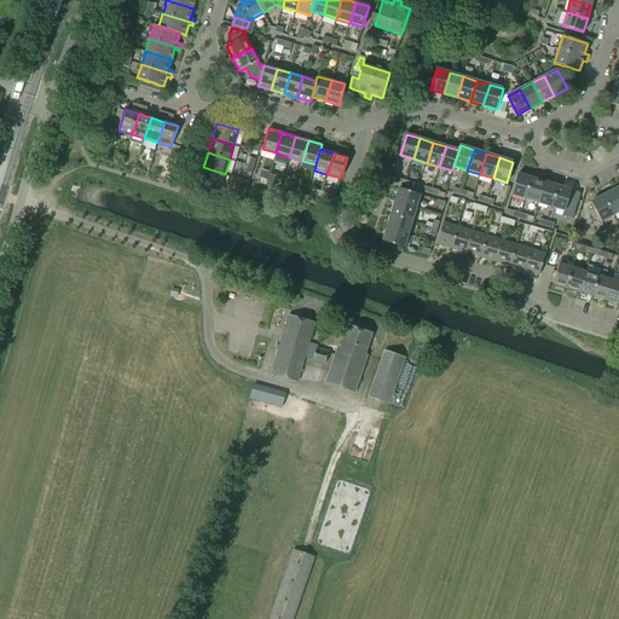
[(221,189),(225,174),(203,167),(200,183),(221,189)]
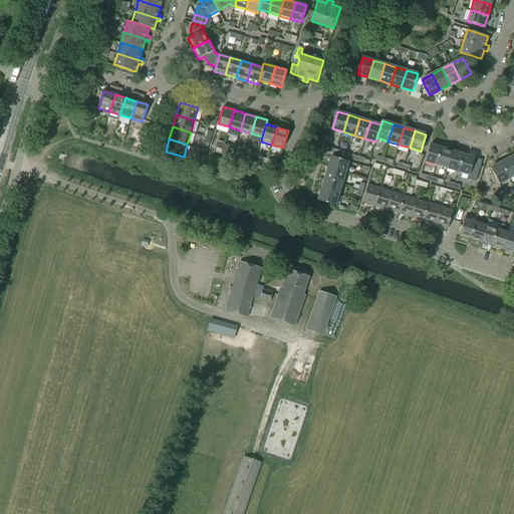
[(218,142),(216,148),(222,150),(224,143),(218,142)]
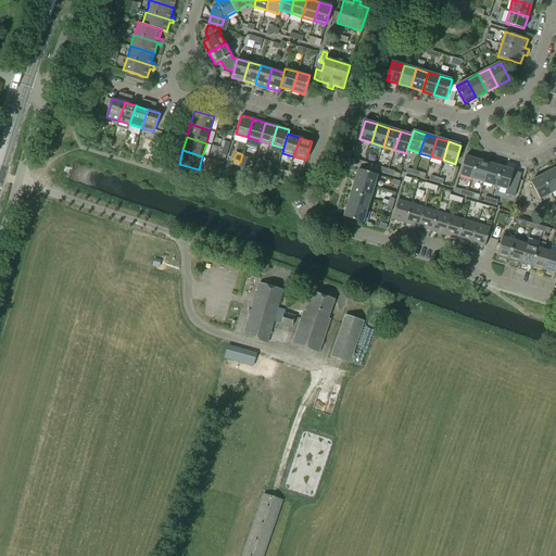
[(240,162),(239,166),(245,168),(249,156),(242,154),(240,162)]
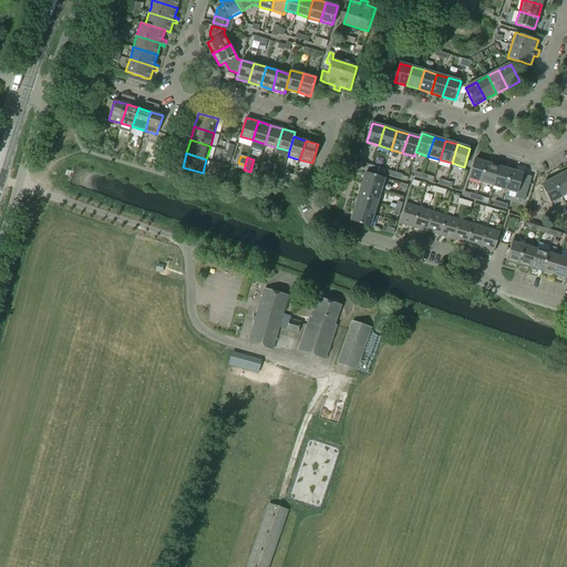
[(482,182),(487,163),(475,160),(470,178),(482,182)]
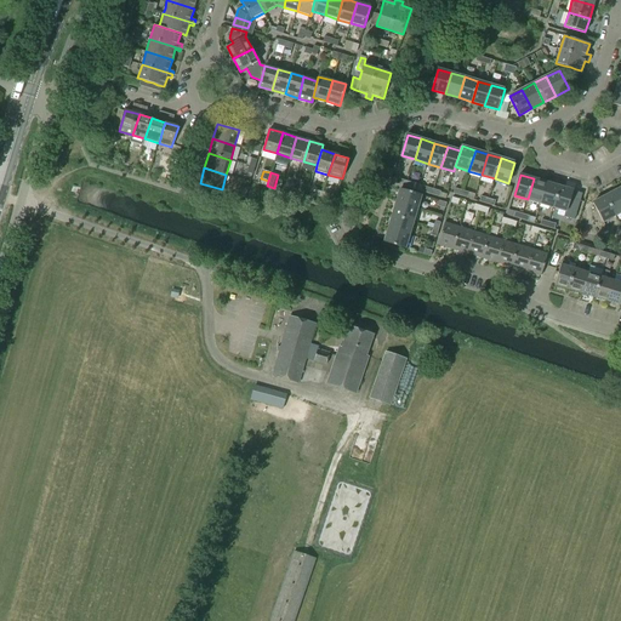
[(295,189),(298,180),(297,178),(296,183),(289,182),(286,187),(295,189)]
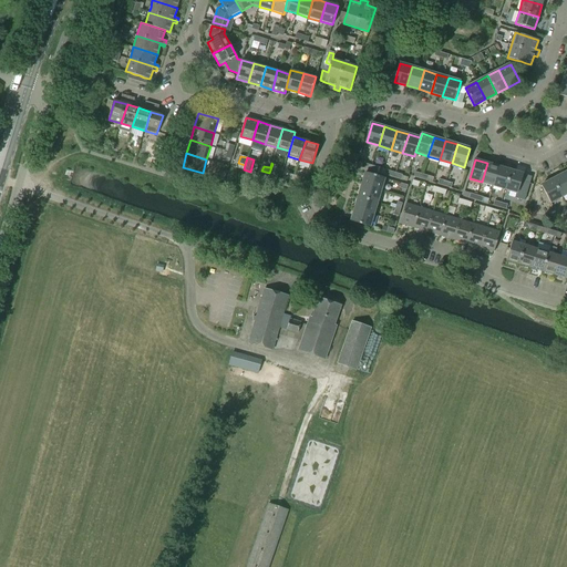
[(494,185),(500,166),(487,163),(482,182),(494,185)]
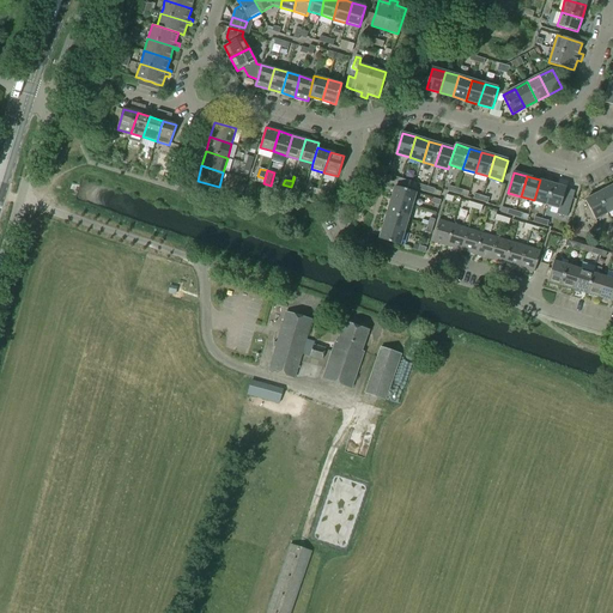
[(546,205),(552,184),(540,180),(534,200),(546,205)]
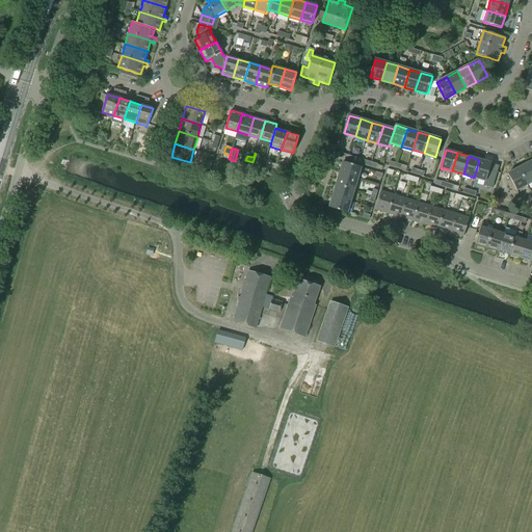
[(493,188),(497,171),(489,169),(491,163),(479,160),(474,178),(485,181),(484,185),(493,188)]
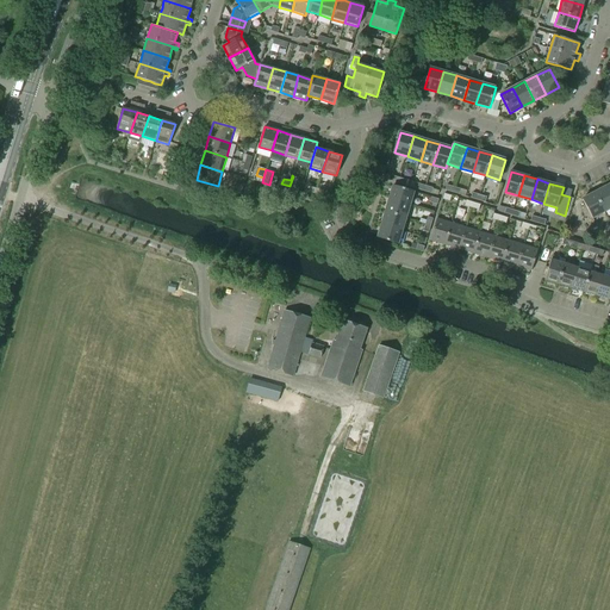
[(410,205),(414,192),(393,186),(390,199),(410,205)]
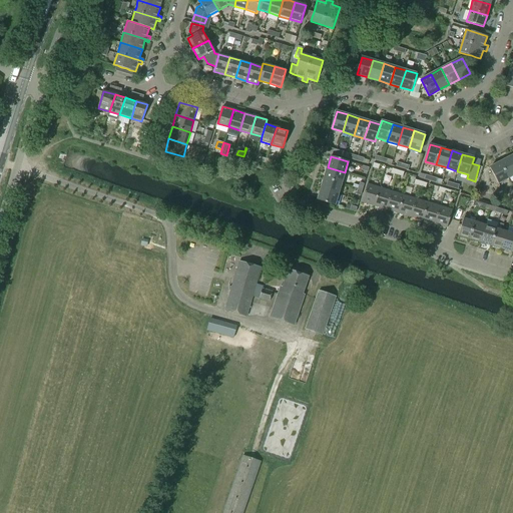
[(508,177),(512,174),(512,162),(510,156),(500,162),(508,177)]
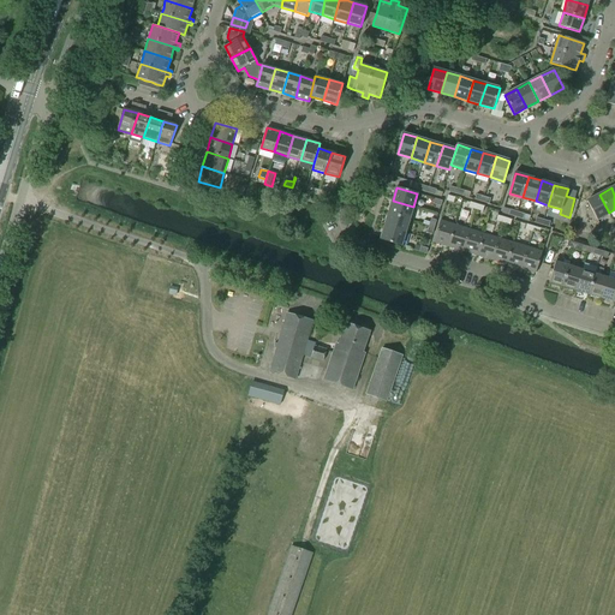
[(597,220),(609,213),(599,195),(586,201),(597,220)]
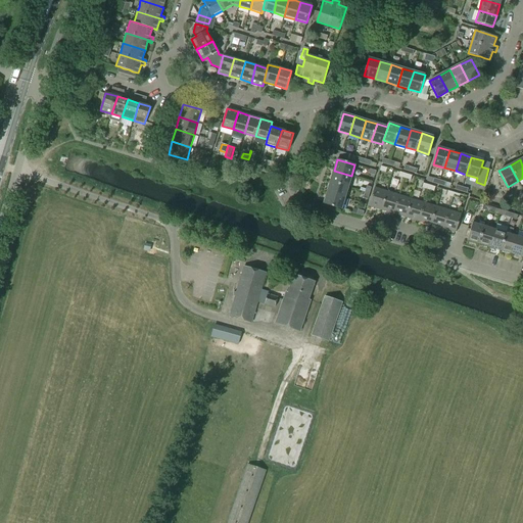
[(348,187),(351,176),(334,171),(331,182),(348,187)]
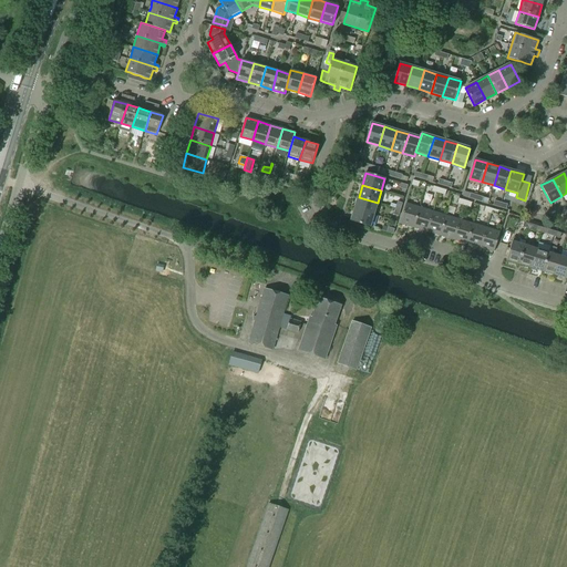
[(476,200),(477,195),(464,192),(463,196),(476,200)]
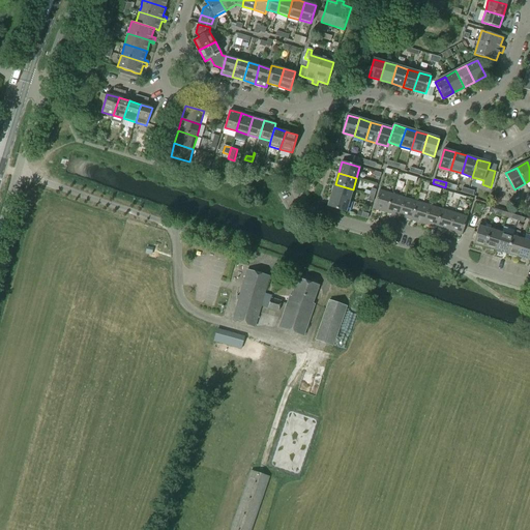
[(349,200),(353,189),(335,184),(331,195),(349,200)]
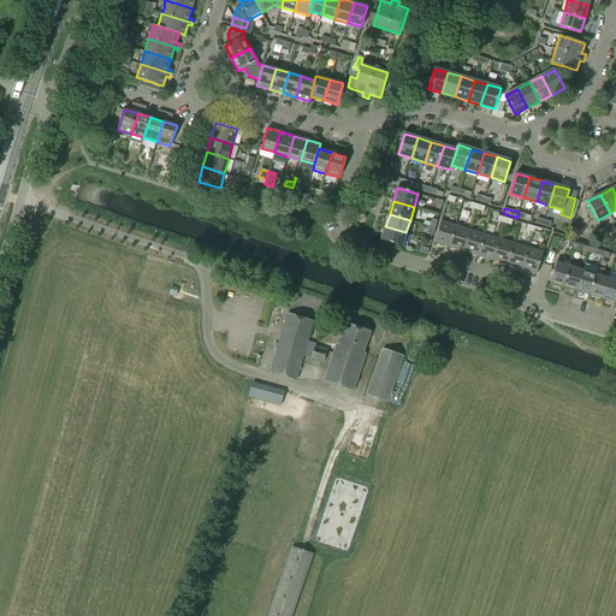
[(449,247),(456,225),(442,220),(434,242),(449,247)]
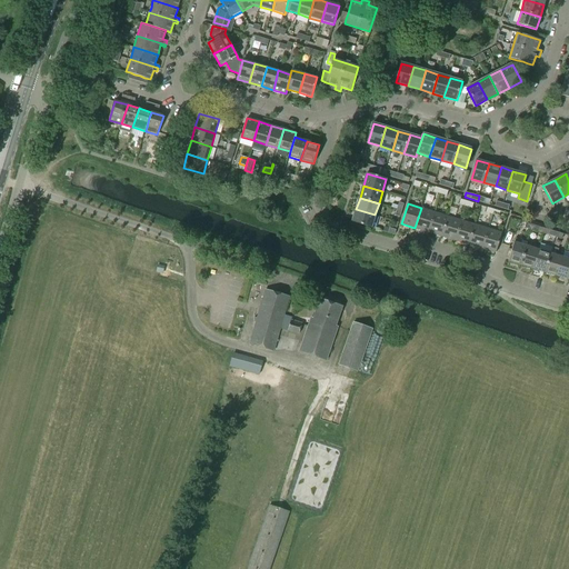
[(428,232),(435,212),(421,208),(415,228),(428,232)]
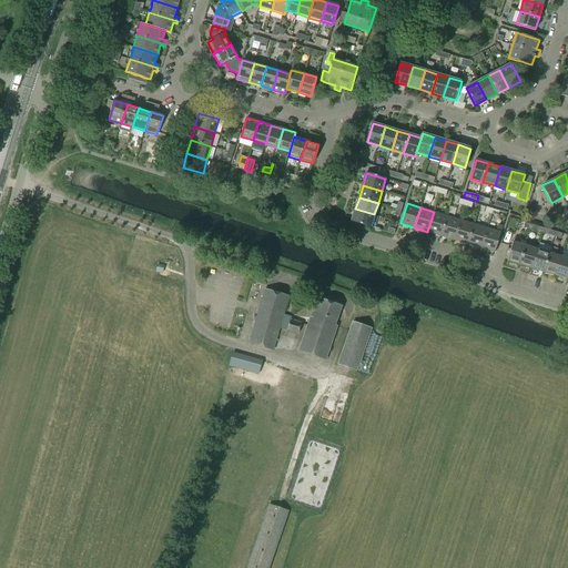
[(371,227),(374,214),(355,209),(352,221),(371,227)]
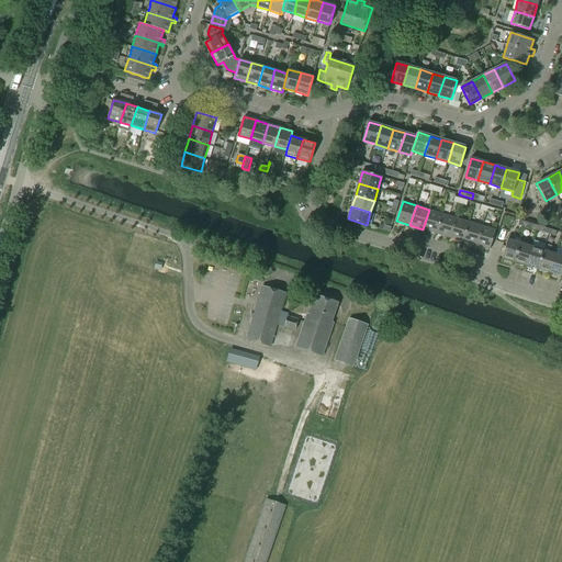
[(436,233),(442,213),(429,210),(423,229),(436,233)]
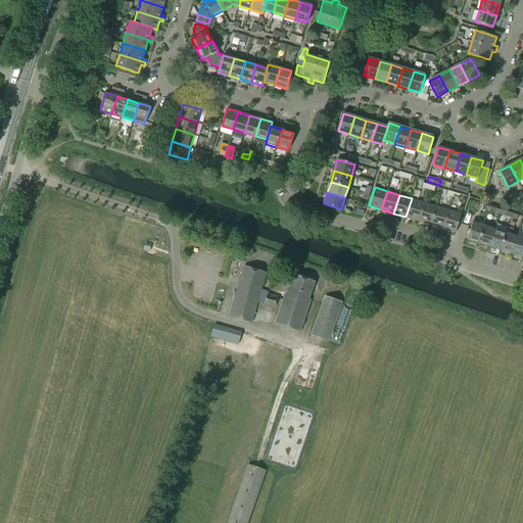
[(418,221),(424,202),(412,198),(406,217),(418,221)]
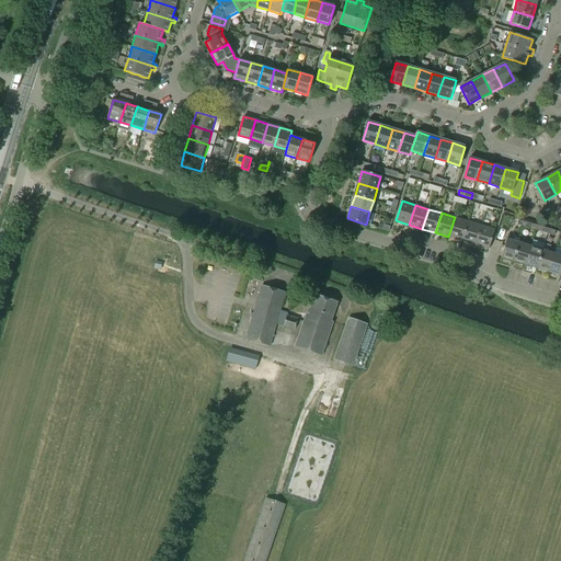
[(462,241),(468,221),(455,217),(448,237),(462,241)]
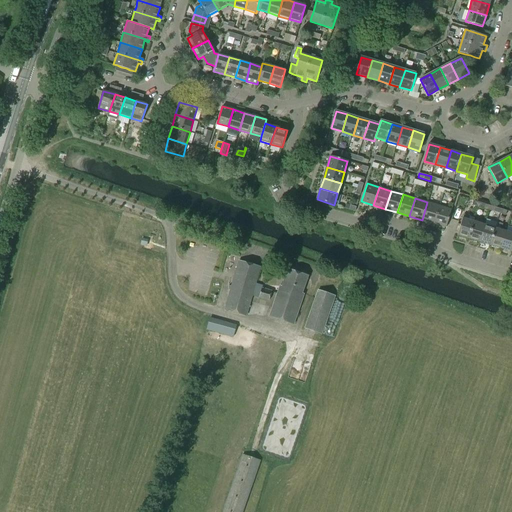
[(434,223),(439,205),(427,202),(422,220),(434,223)]
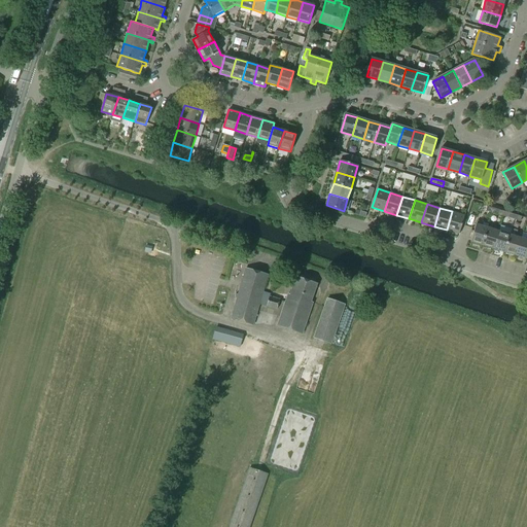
[(459,234),(464,215),(452,211),(447,230),(459,234)]
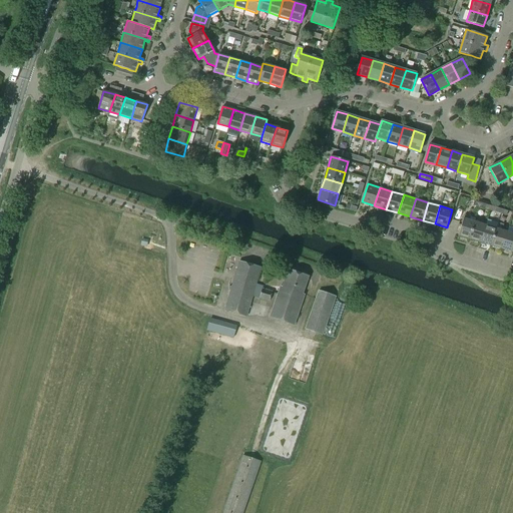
[(470,219),(471,216),(465,214),(459,235),(469,238),(474,220),(470,219)]
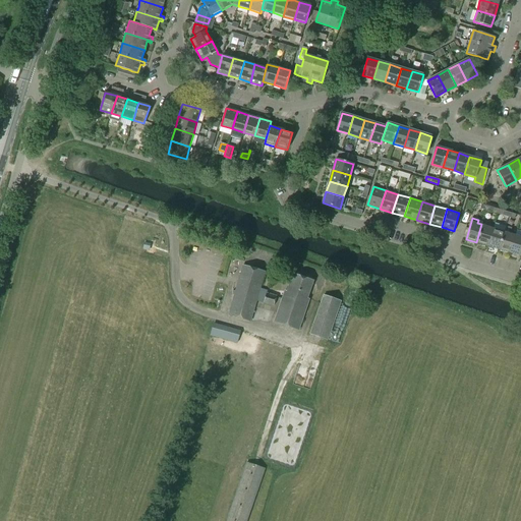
[(487,245),(498,248),(504,231),(506,226),(495,223),(493,228),(487,245)]
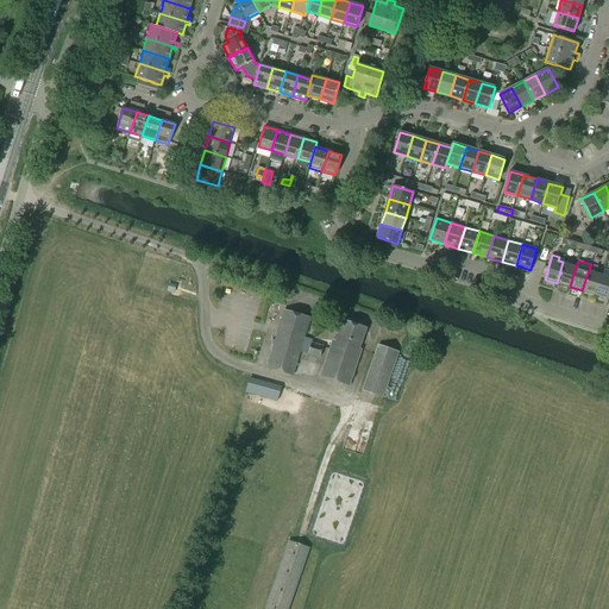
[(570,287),(576,267),(563,262),(557,283),(570,287)]
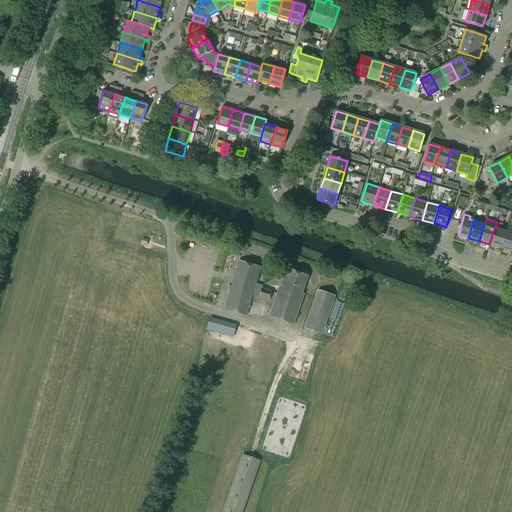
[(501,229),(502,224),(497,222),(495,227),(489,244),(501,248),(506,230),(501,229)]
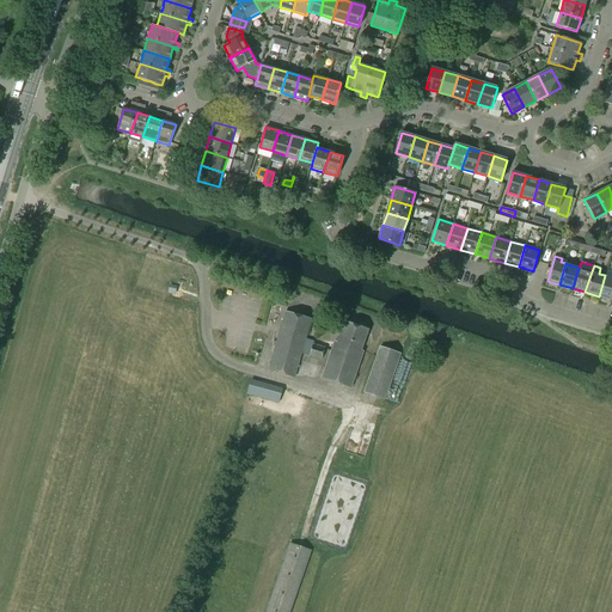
[(611,300),(611,277),(605,275),(599,297),(611,300)]
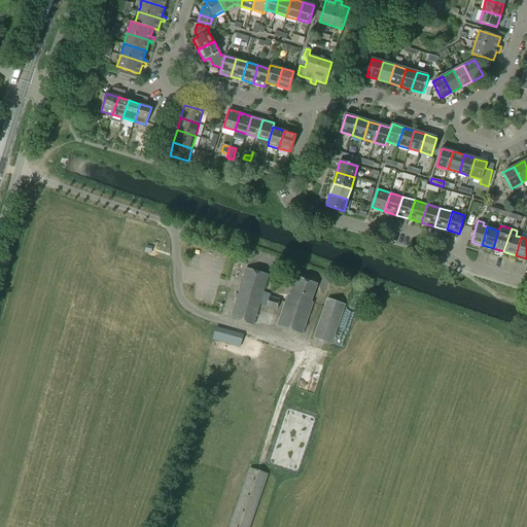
[(277,309),(279,300),(269,297),(270,294),(262,292),(268,275),(245,269),(232,318),(253,324),(258,304),(277,309)]
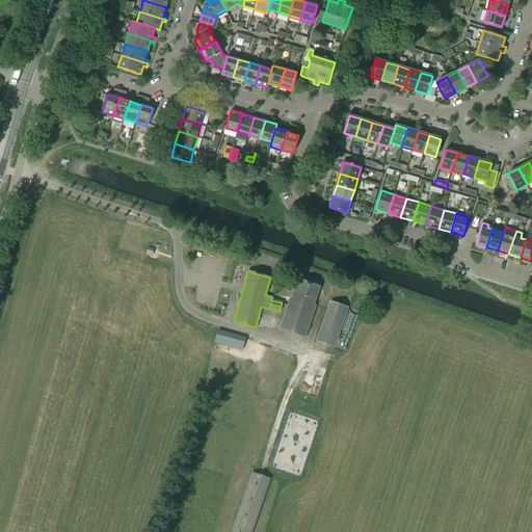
[(314,306),(320,287),(298,280),(299,277),(295,276),(293,283),(297,285),(292,298),(291,297),(280,328),(289,331),(304,337),(316,307),(314,306)]
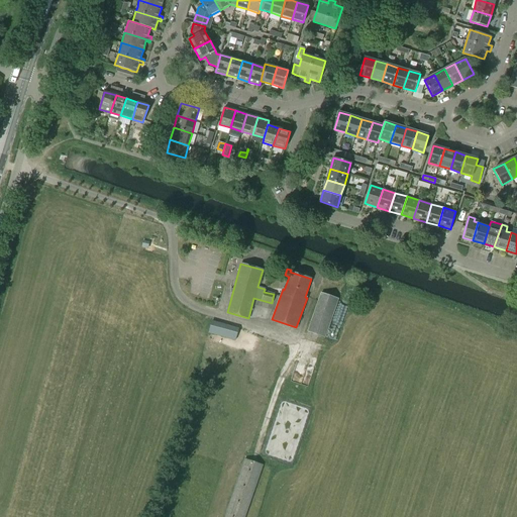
[(324,337),(337,299),(321,294),(308,331),(324,337)]
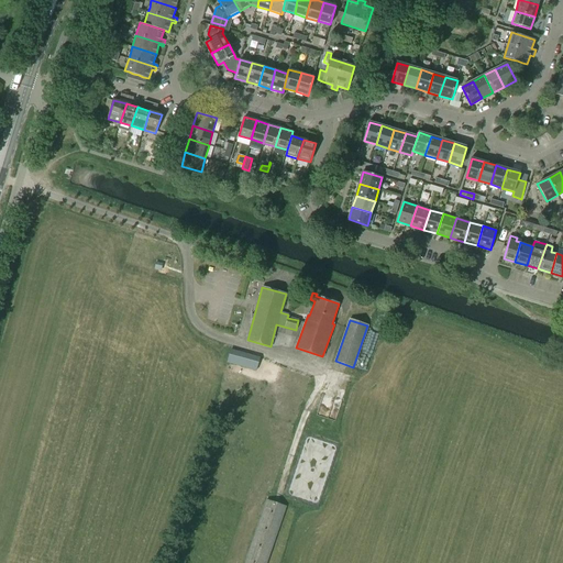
[(230,351),(227,363),(245,367),(249,357),(249,355),(230,351)]
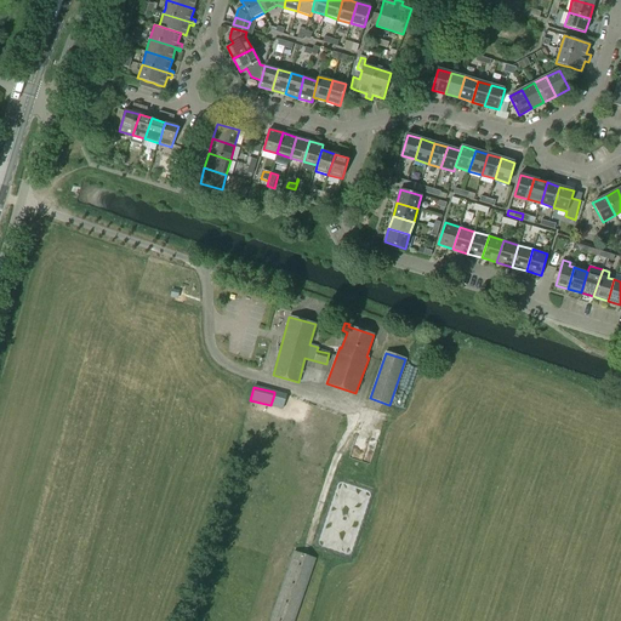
[(294,620),(315,558),(295,551),(269,620),(294,620)]
